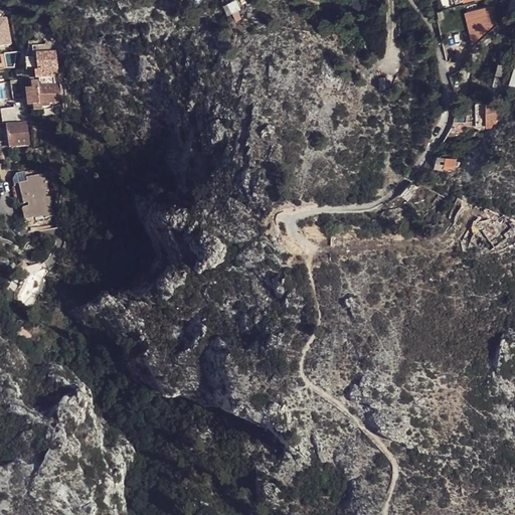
[(237,10),(232,0),(230,0),(224,2),(229,13),(237,10)]
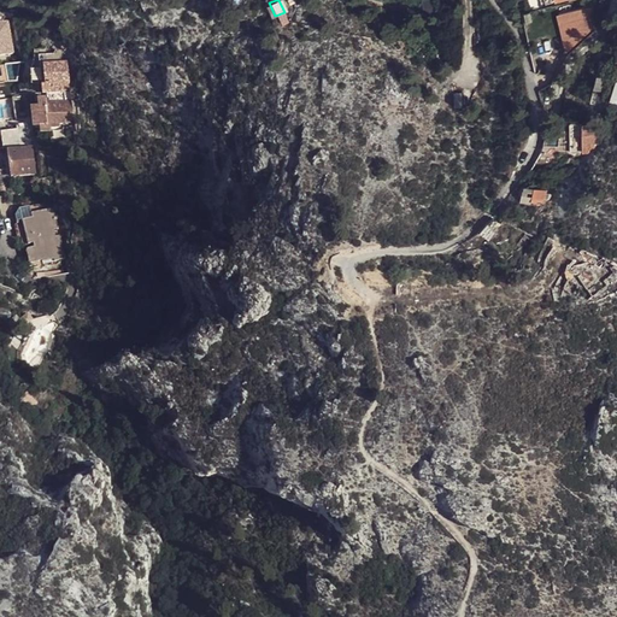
[(558,17),(568,54),(597,27),(592,9),(558,17)]
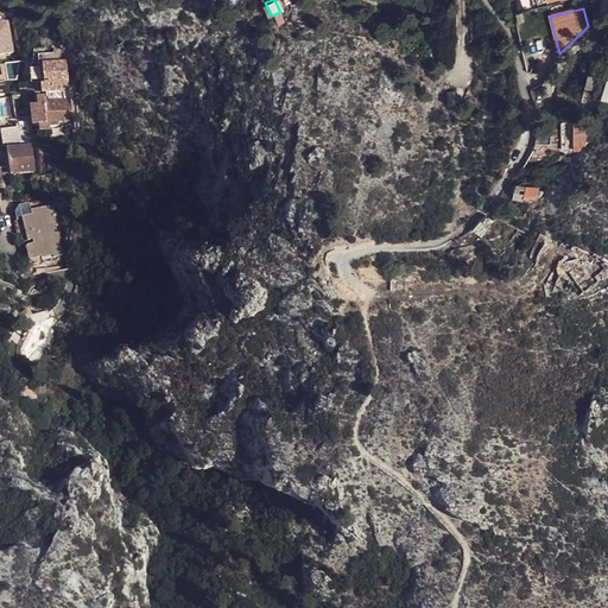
[(0,54),(14,52),(10,20),(0,21),(0,54)]
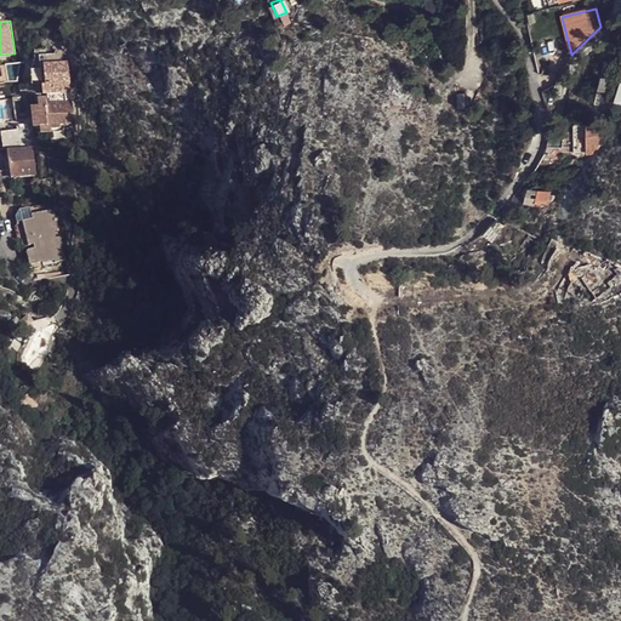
[(602,73),(613,75),(615,63),(605,61),(602,73)]
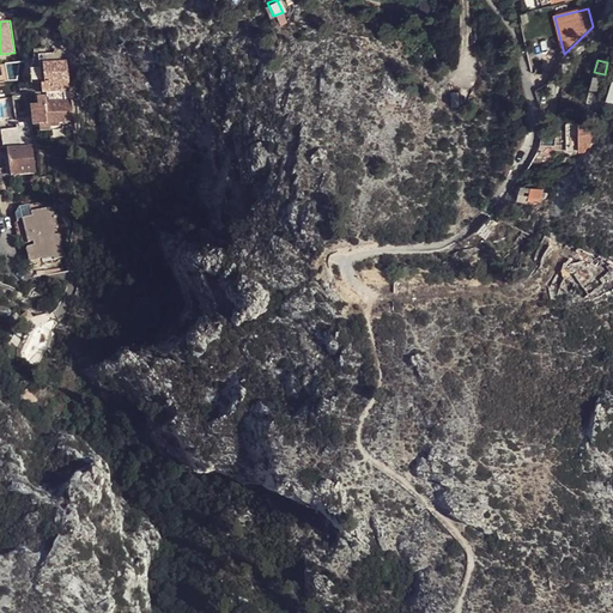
[(44,87),(65,84),(62,65),(42,67),(44,85),(44,87)]
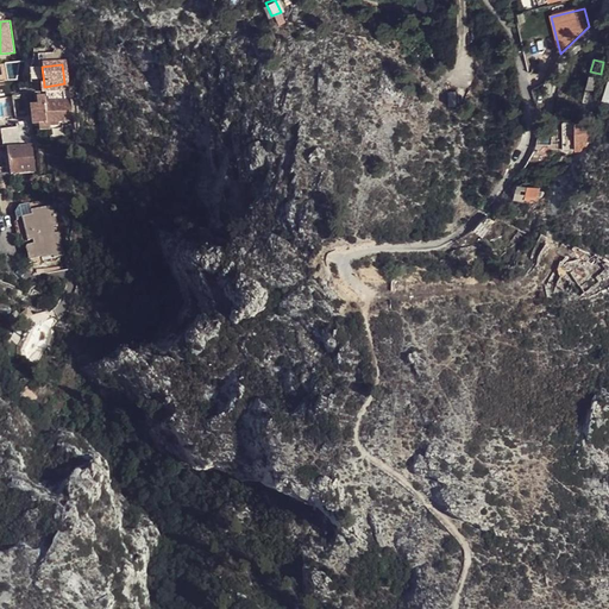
[(598,77),(590,75),(586,88),(596,90),(598,77)]
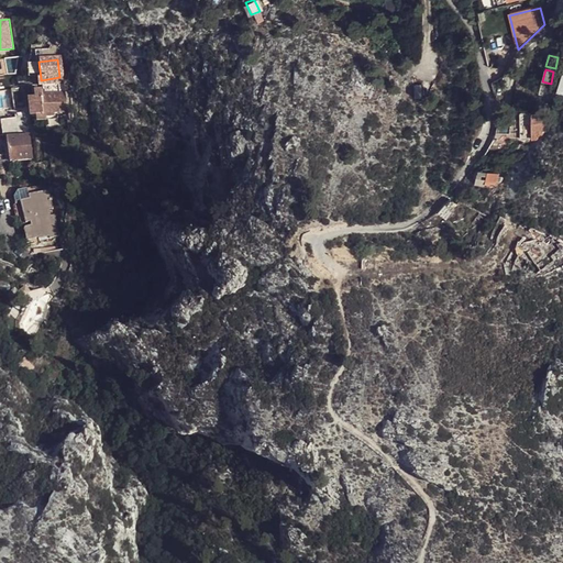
[(9,90),(28,87),(25,73),(15,74),(7,75),(8,78),(9,90)]
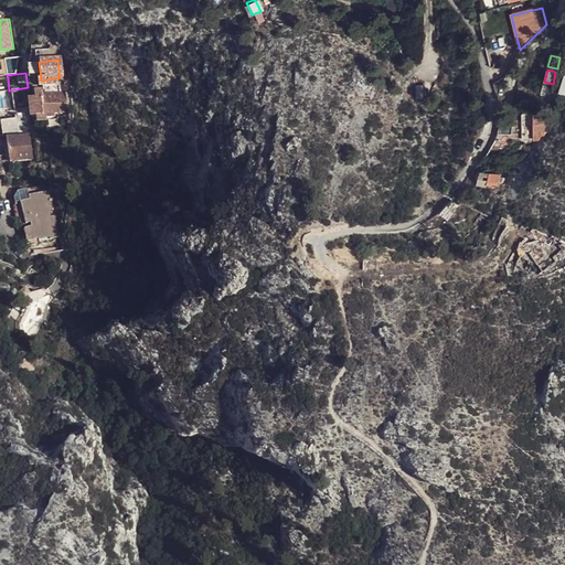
[(41,81),(41,78),(35,80),(36,86),(54,83),(62,82),(60,77),(41,81)]
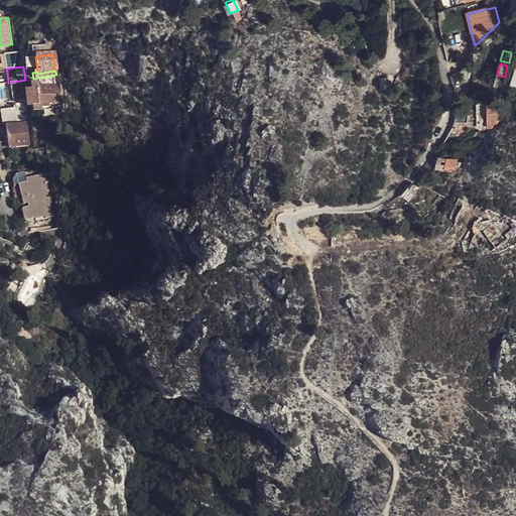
[(0,84),(8,83),(7,72),(0,73),(0,84)]
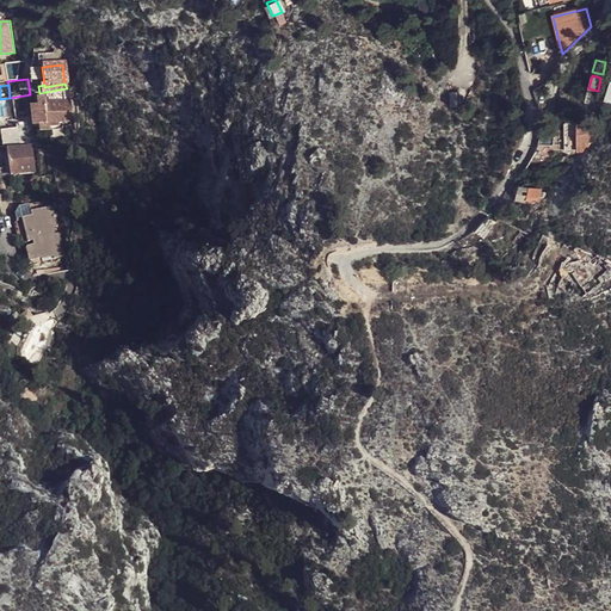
[(73,98),(35,103),(36,110),(30,110),(32,131),(35,131),(47,130),(63,128),(63,124),(75,123),(73,98)]
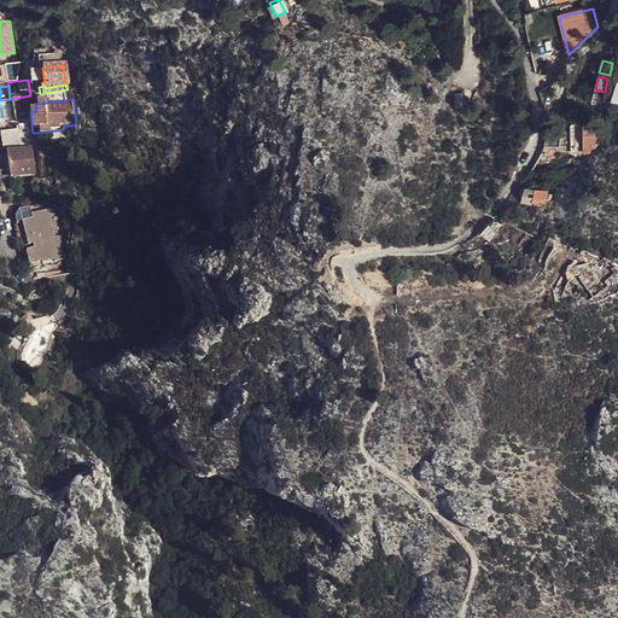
[(595,146),(600,146),(600,127),(584,127),(584,146),(595,146)]
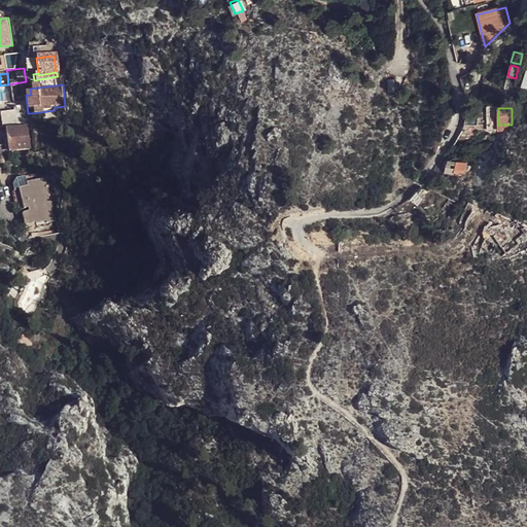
[(3,127),(16,125),(15,113),(1,115),(3,127)]
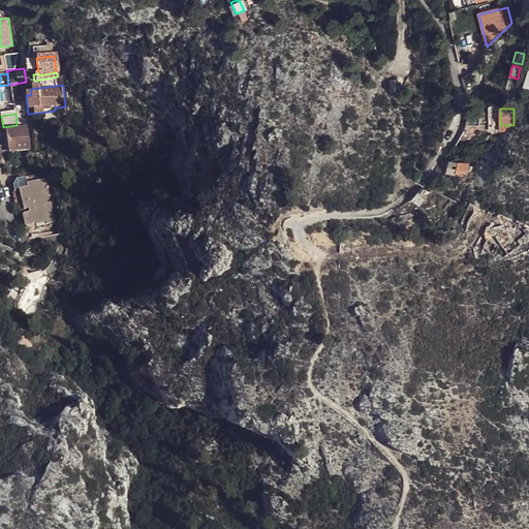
[(28,128),(7,130),(8,143),(29,141),(28,128)]
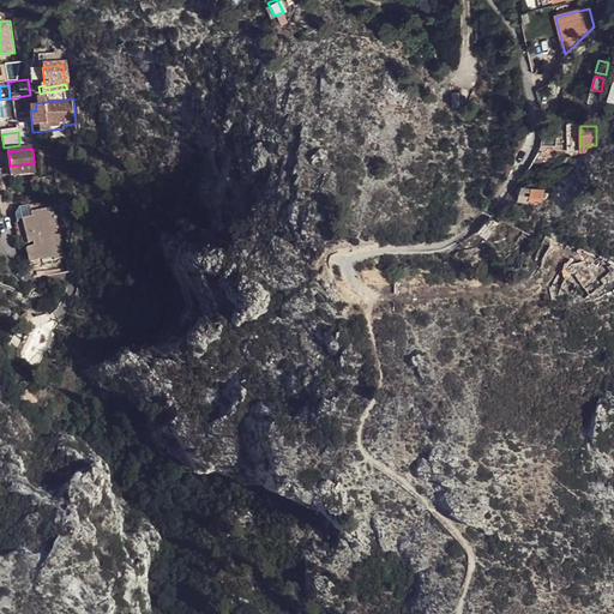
[(34,163),(10,166),(10,175),(11,178),(12,176),(36,174),(34,163)]
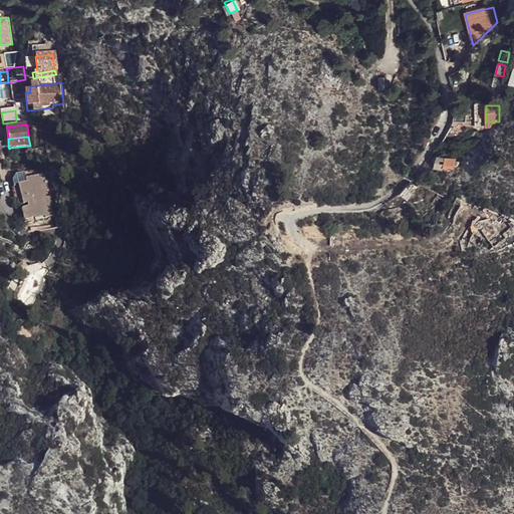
[(9,149),(8,147),(0,148),(1,157),(10,156),(10,148),(9,149)]
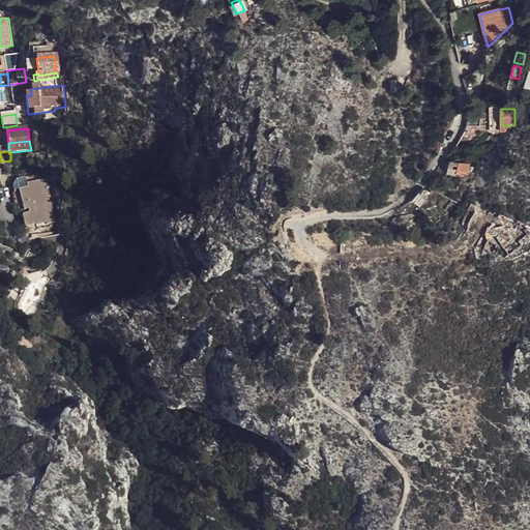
[(450,159),(444,168),(468,176),(470,168),(452,163),(450,159)]
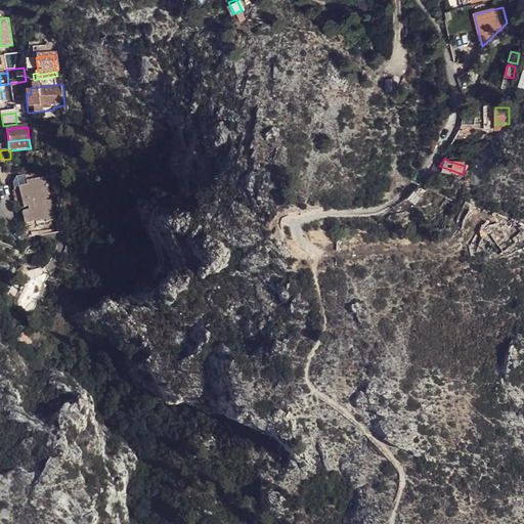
[(24,188),(27,203),(32,202),(33,206),(25,209),(27,219),(35,217),(35,219),(48,216),(48,218),(56,216),(52,197),(49,197),(48,190),(50,190),(45,167),(38,169),(40,178),(27,181),(28,183),(23,184),(24,188)]
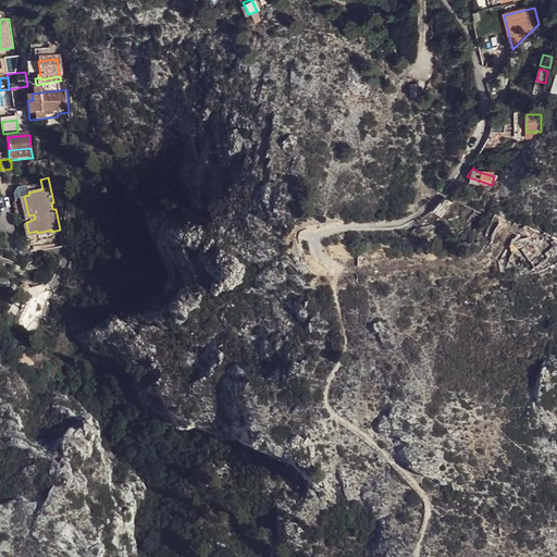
[(40,180),(26,183),(28,193),(42,189),(40,180)]
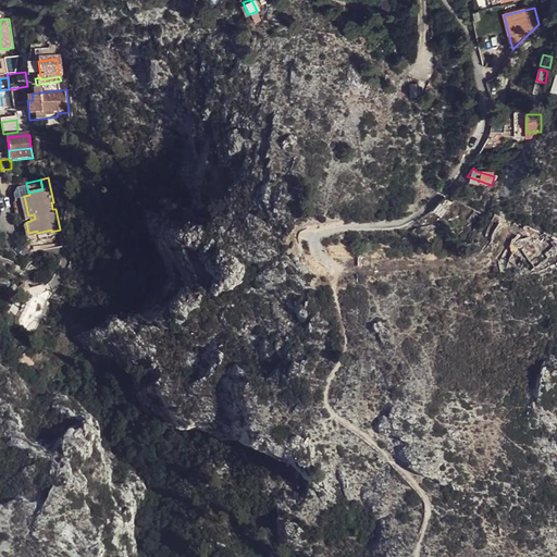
[(434,212),(444,219),(454,206),(445,199),(435,211),(434,212)]
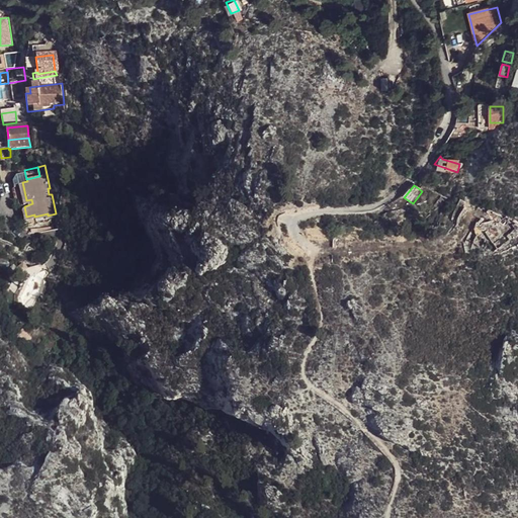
[(26,200),(23,186),(17,188),(20,201),(26,200)]
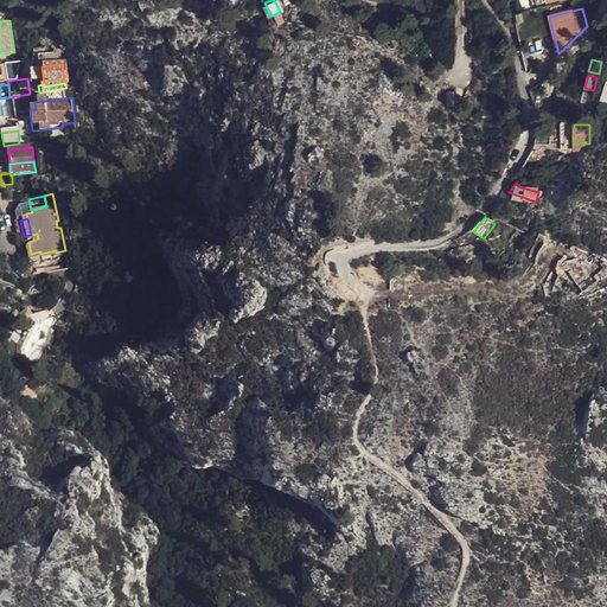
[(570,275),(583,295),(601,282),(593,269),(582,275),(579,269),(570,275)]
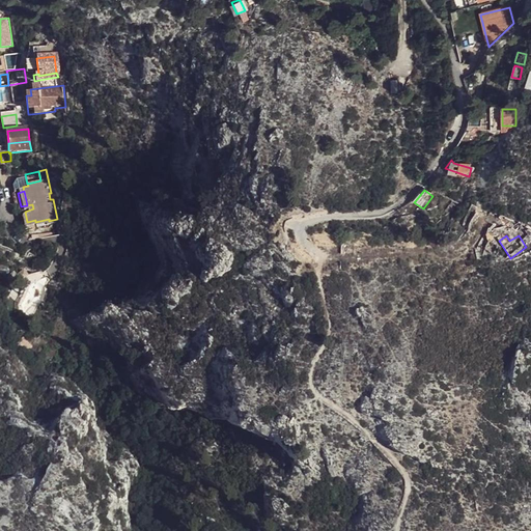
All buildings are outlined.
